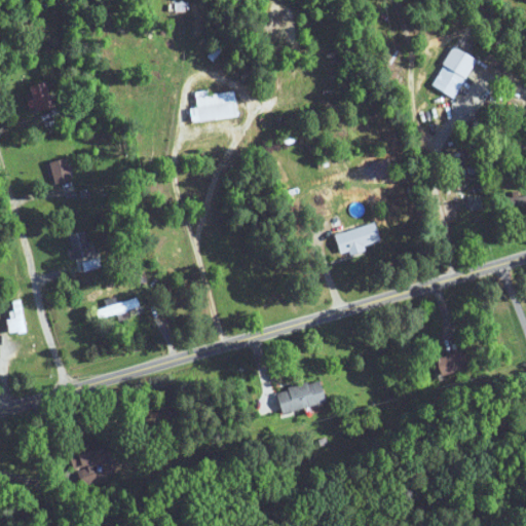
[(477,60),(454,46),(429,85),(452,99),(477,60)]
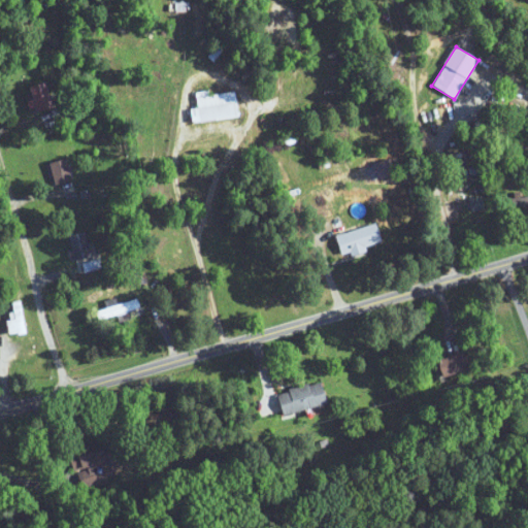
[(30,87),(35,112),(53,108),(47,83),(30,87)]
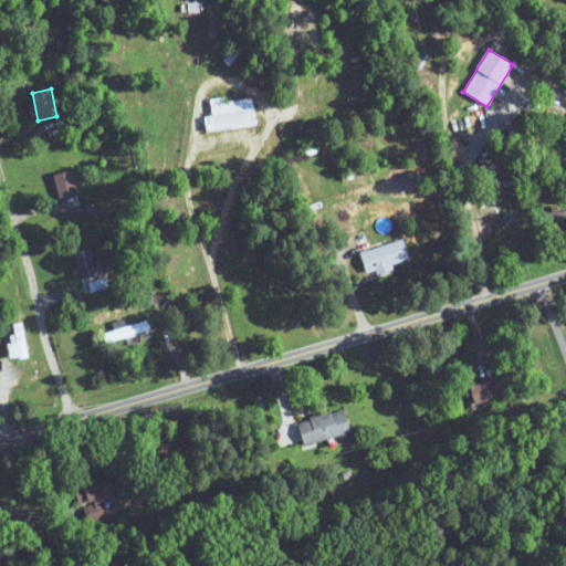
[(257,126),(253,98),(210,104),(212,117),(203,118),(205,132),(257,126)]
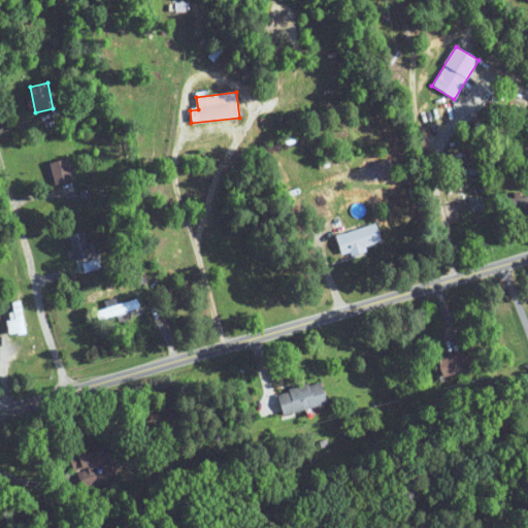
[(72,182),(68,159),(50,162),(54,185),(72,182)]
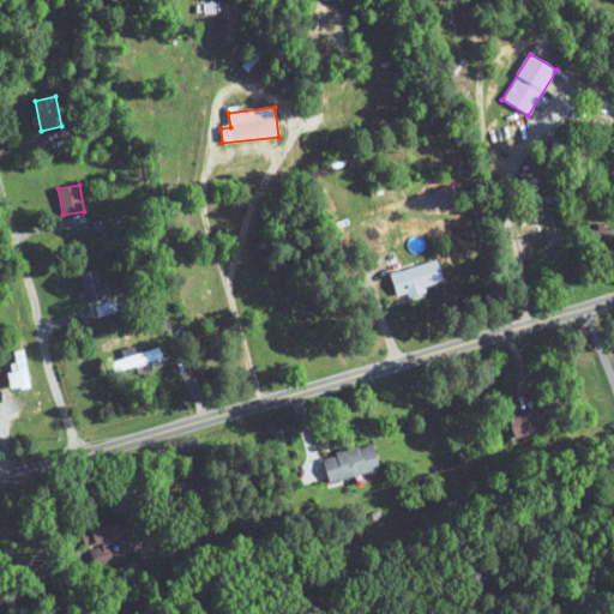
[(613,228),(591,229),(591,240),(613,239),(613,228)]
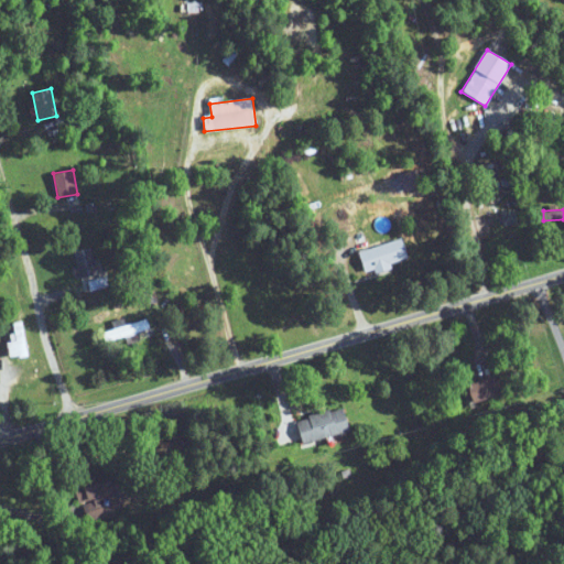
[(401,239),(358,252),(365,275),(408,262),(401,239)]
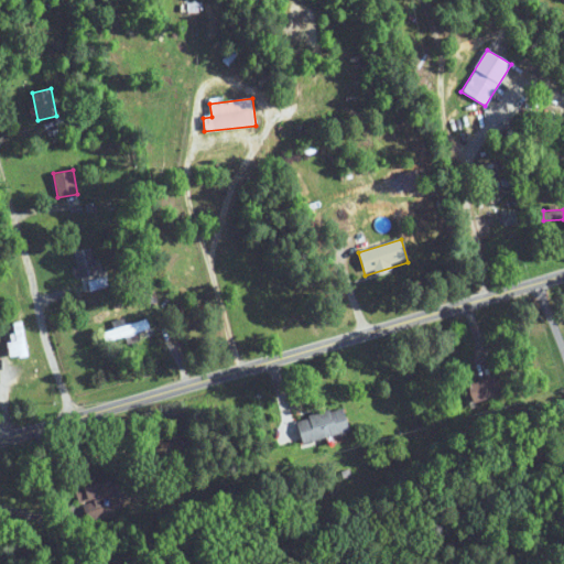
[(98,273),(91,247),(74,251),(80,279),(98,273)]
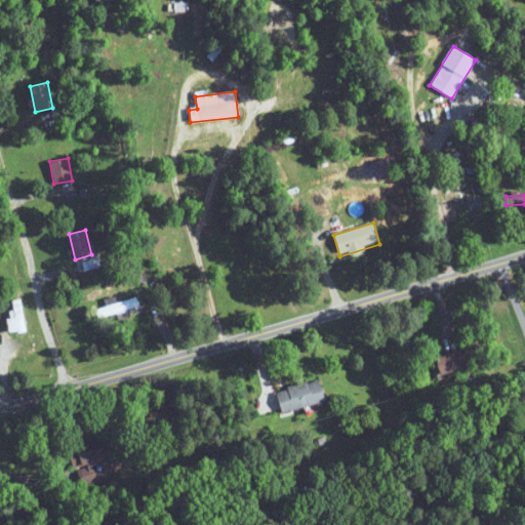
[(95,311),(98,320),(139,306),(136,296),(95,311)]
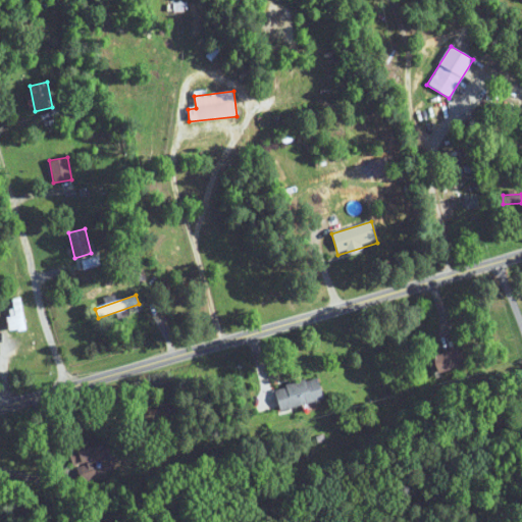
[(13,331),(27,329),(21,298),(7,300),(13,331)]
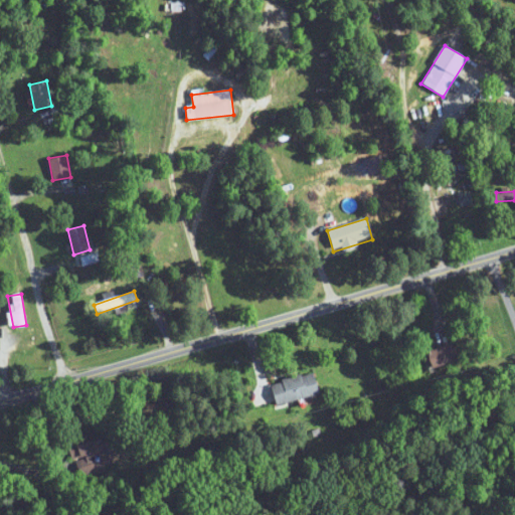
[(425,352),(432,369),(457,360),(451,343),(425,352)]
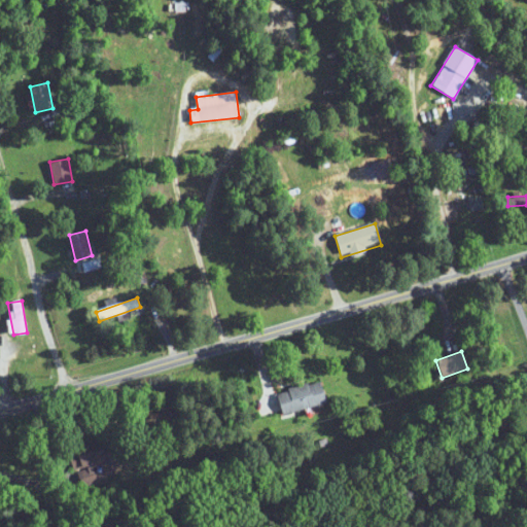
[(276,393),(281,415),(324,403),(319,382),(276,393)]
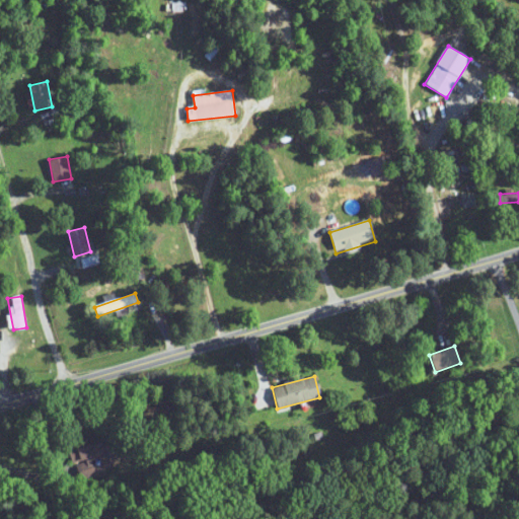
[(118,466),(110,438),(70,448),(74,464),(78,463),(81,475),(118,466)]
